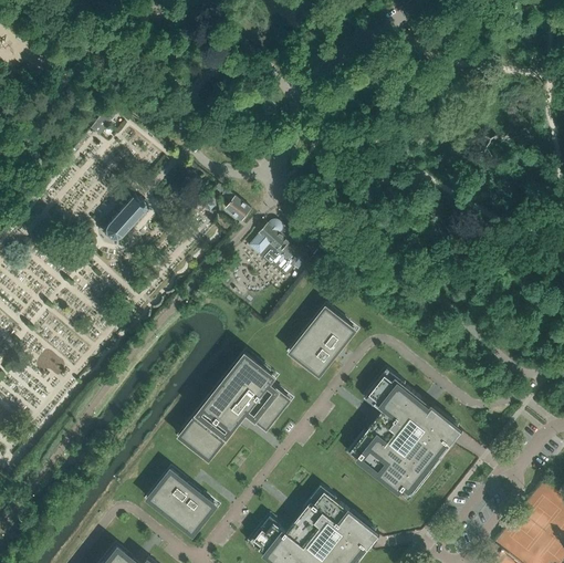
[(101,114),(89,131),(97,137),(108,121),(118,108),(110,102),(101,114)]
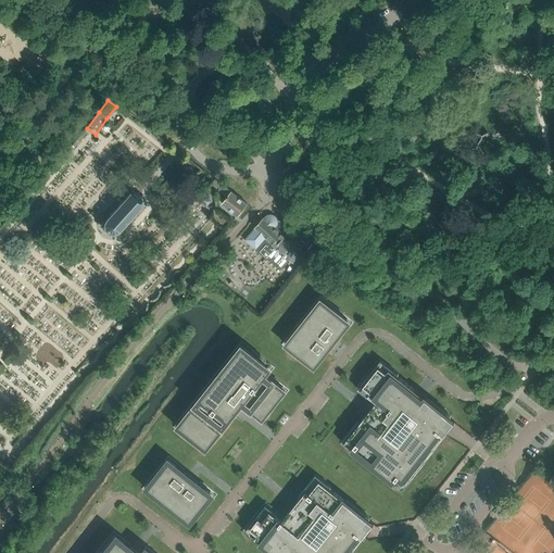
[(225,200),(219,208),(235,220),(244,208),(229,195),(228,196),(221,189),(219,189),(213,184),(210,187),(217,192),(216,193),(225,200)]
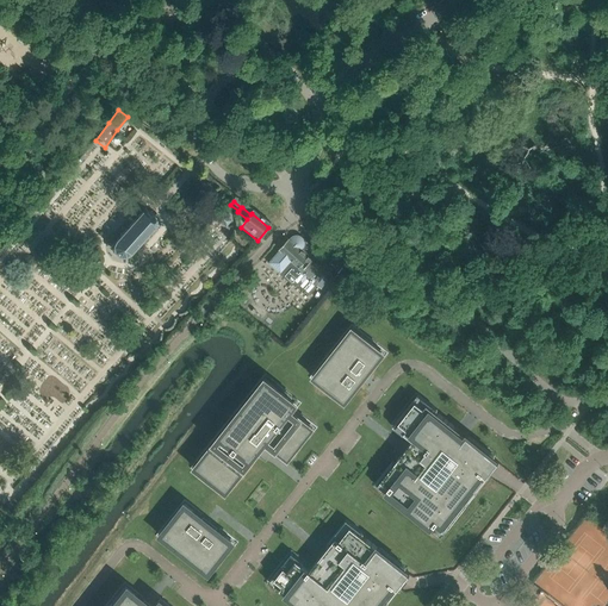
[(150,219),(152,217),(146,212),(144,214),(142,211),(142,210),(141,208),(140,208),(140,210),(140,211),(112,242),(110,247),(110,252),(115,257),(121,257),(125,255),(154,224),(155,224),(155,223),(155,222),(154,222),(150,219)]
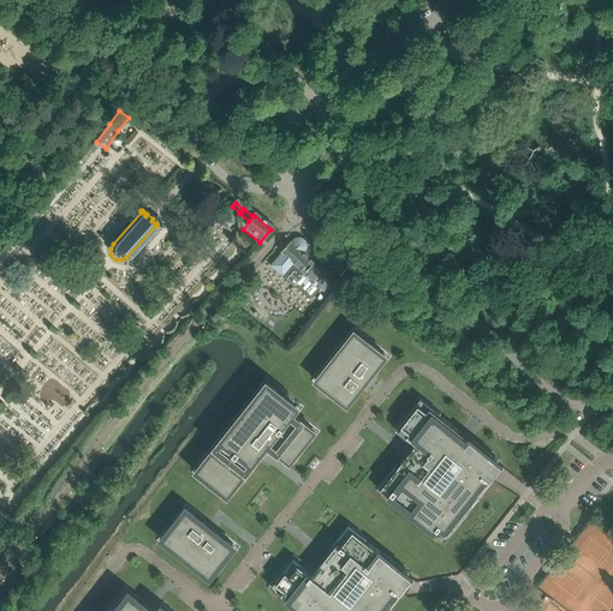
[(290,245),(290,244),(279,255),(280,256),(269,269),(268,268),(268,269),(291,289),(292,288),(311,301),(325,280),(327,281),(333,275),(305,250),(304,247),(303,244),(301,241),(298,241),(295,241),(292,243),(290,245)]
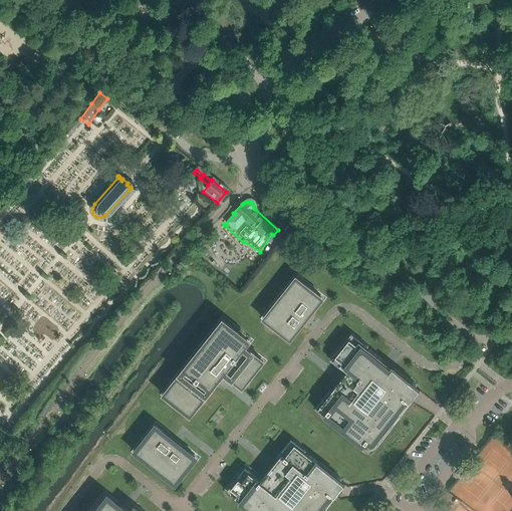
[(268,315),(264,321),(267,323),(288,340),(298,327),(335,357),(331,362),(338,367),(338,368),(345,373),(336,386),(330,394),(321,405),(296,437),(290,444),(297,450),(303,455),(317,466),(343,433),(352,440),(361,447),(369,453),(413,399),(417,394),(418,392),(392,370),(381,363),(365,350),(357,343),(313,309),(319,301),(298,284),(295,282),(291,287),(285,294),(278,303),(268,315)]
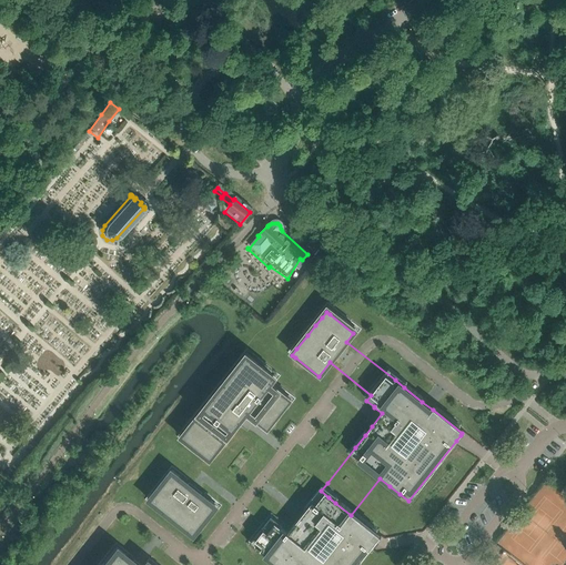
[(152,498),(149,502),(154,506),(162,513),(173,521),(187,532),(192,536),(195,533),(213,510),(246,467),(304,512),(302,515),(296,522),(294,525),(289,532),(286,534),(286,535),(285,534),(278,528),(270,522),(262,532),(256,538),(251,546),(259,552),(274,564),(359,564),(369,552),(370,551),(374,544),(378,538),(380,537),(366,527),(351,515),(335,503),(329,497),(321,491),(327,483),(263,433),(271,423),(282,409),(287,402),(283,400),(266,386),(272,380),(252,363),(245,359),(242,362),(221,390),(210,402),(185,433),(181,440),(184,442),(194,450),(199,453),(204,457),(215,466),(193,493),(187,487),(170,475),(152,498)]
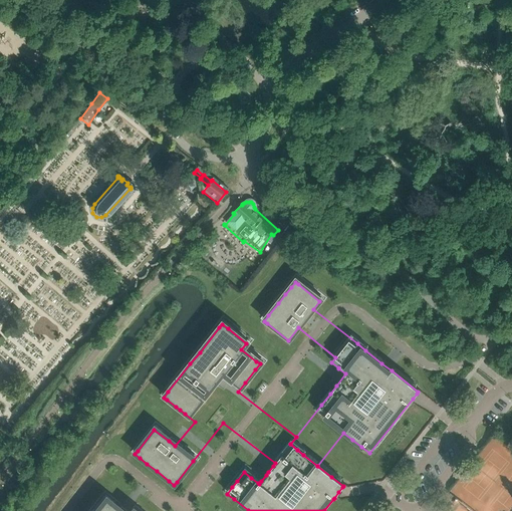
[(116,510),(115,509),(106,502),(103,500),(94,510),(116,510)]
